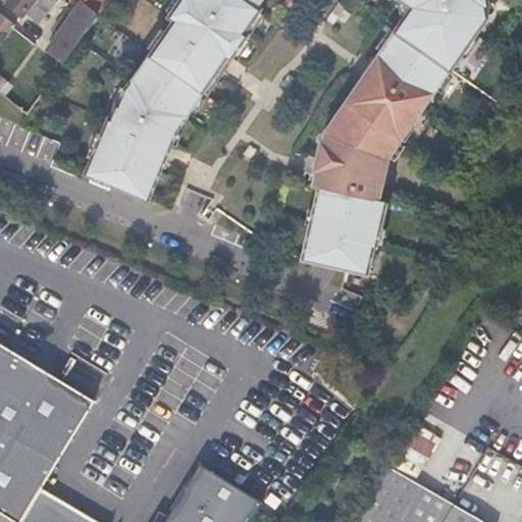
[(7,0),(6,2),(21,14),(33,0),(7,0)]
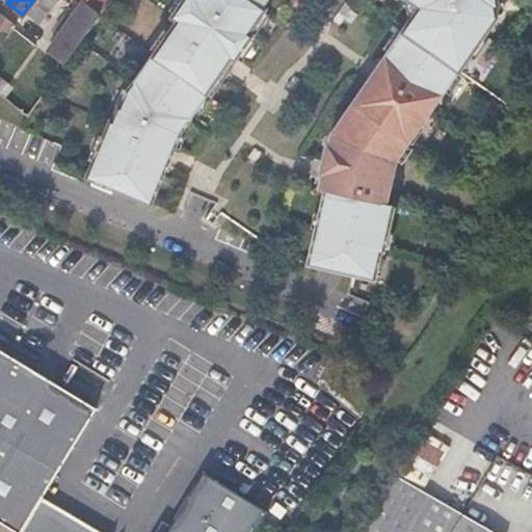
[(63,59),(94,22),(102,10),(88,0),(84,0),(49,47),(63,59)]
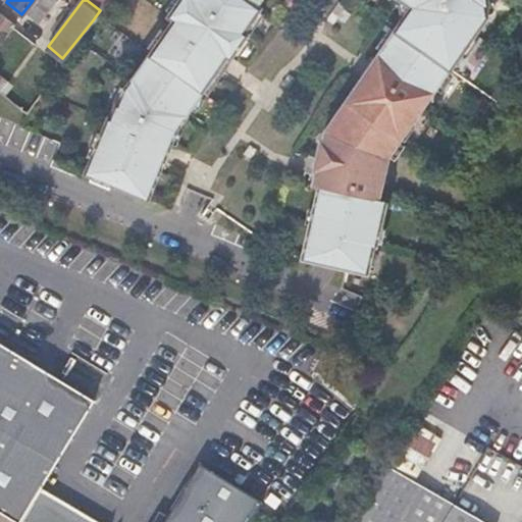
[(148,199),(176,129),(226,57),(229,60),(248,35),(244,32),(261,8),(258,5),(261,0),(179,0),(168,16),(179,24),(170,37),(165,33),(126,89),(119,106),(117,105),(111,119),(109,119),(87,173),(148,199)]
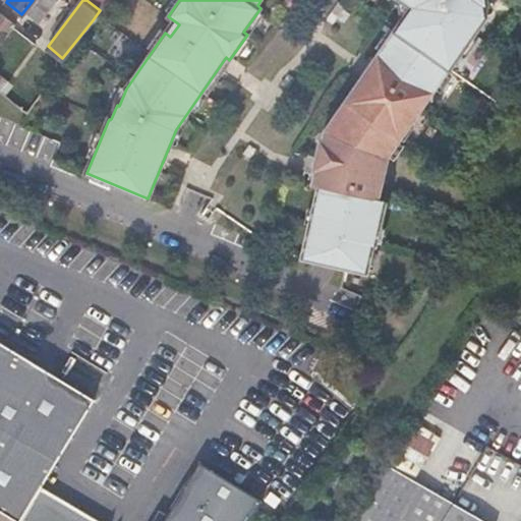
[(380,200),(390,157),(400,141),(398,139),(423,104),(425,106),(488,17),(486,6),(489,6),(487,0),(401,0),(413,8),(326,132),(320,161),(317,170),(313,186),(321,188),(304,257),(366,272),(372,244),(375,244),(385,201),(380,200)]
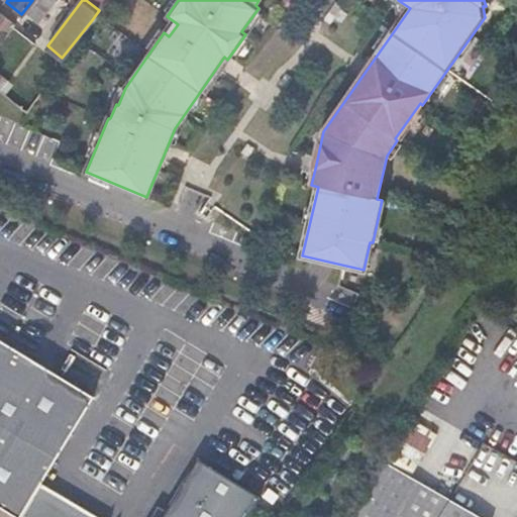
[(0,43),(14,25),(0,13),(0,43)]
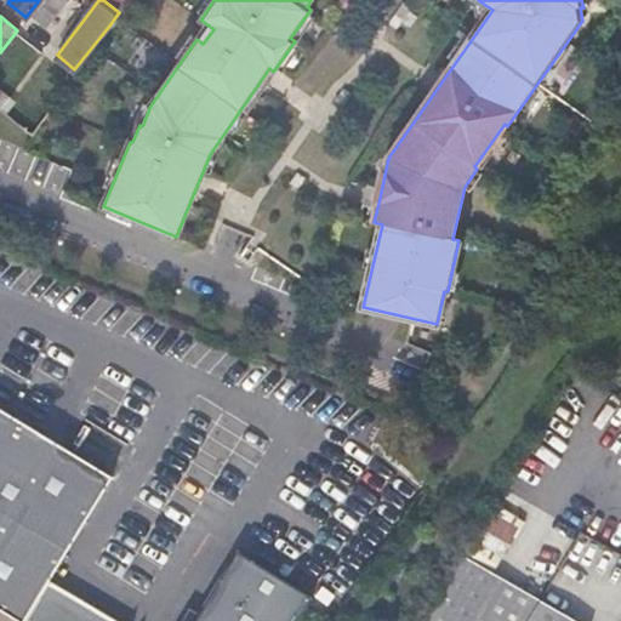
[(0,609),(18,620),(23,620),(40,593),(112,477),(0,406),(0,609)]
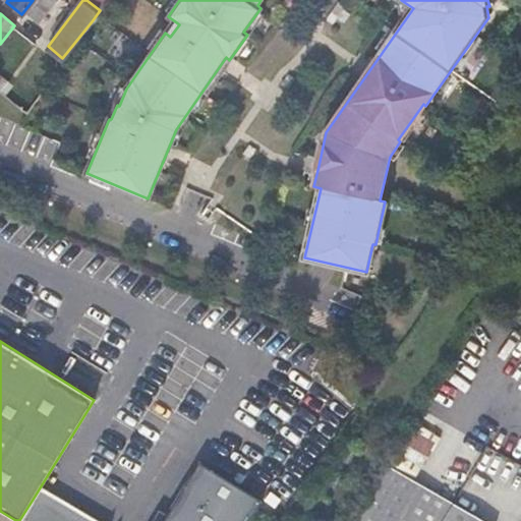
[(419,467),(439,438),(417,424),(398,454),(419,467)]
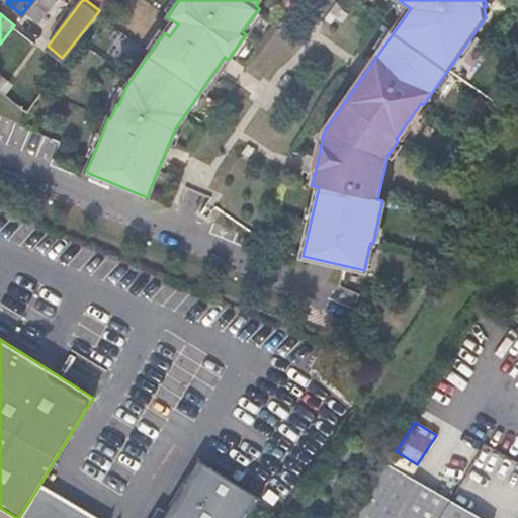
[(378,517),(410,471),(389,457),(348,517),(378,517)]
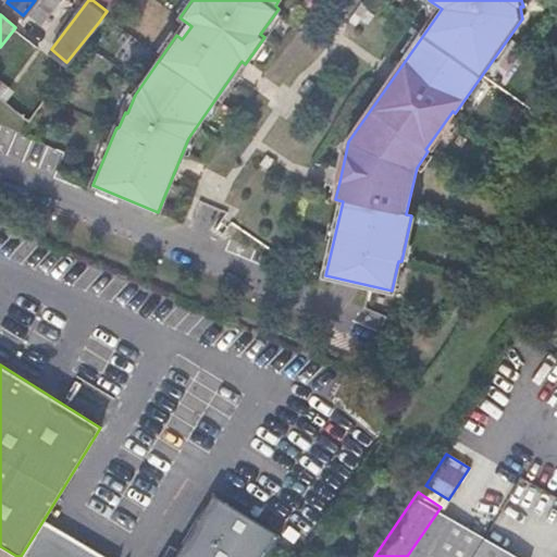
[(472,556),(486,535),(441,507),(407,556),(472,556)]
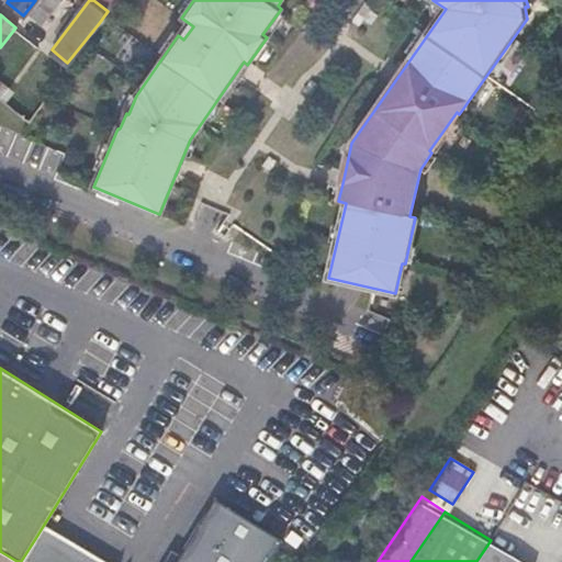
[(78,561),(36,537),(21,561),(78,561)]
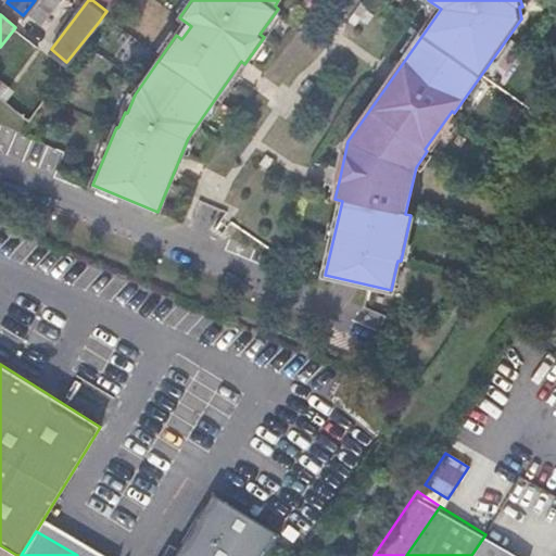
[(519,555),(485,534),(471,555),(519,555)]
